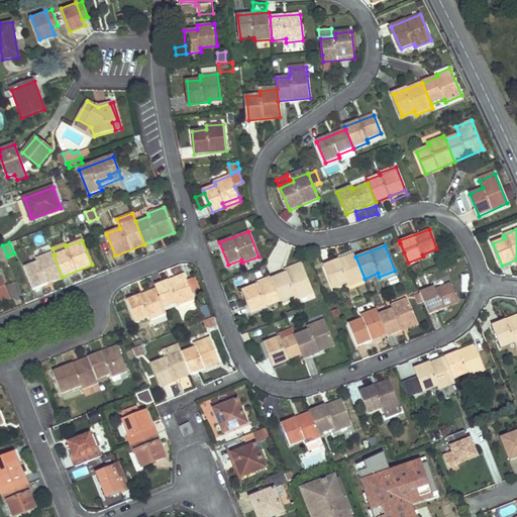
[(339,260),(325,266),(333,287),(346,282),(348,285),(365,279),(355,256),(353,251),(338,257),(339,260)]
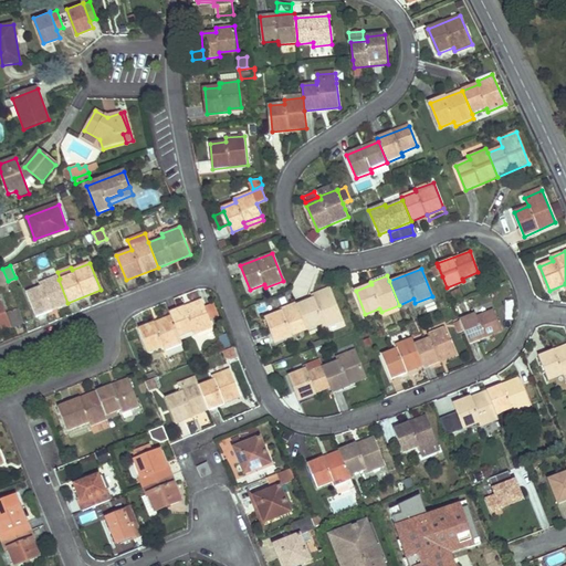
[(42,286),(27,292),(37,316),(67,303),(59,280),(56,276),(41,283),(42,286)]
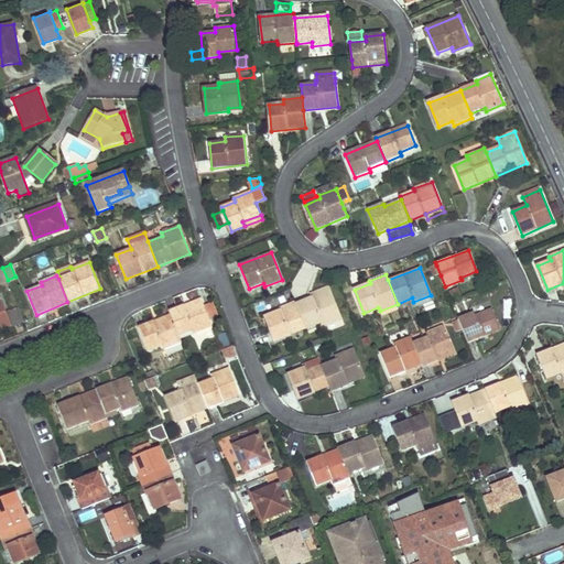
[(328,291),(296,303),(299,306),(306,327),(322,322),(323,325),(339,318),(328,291)]
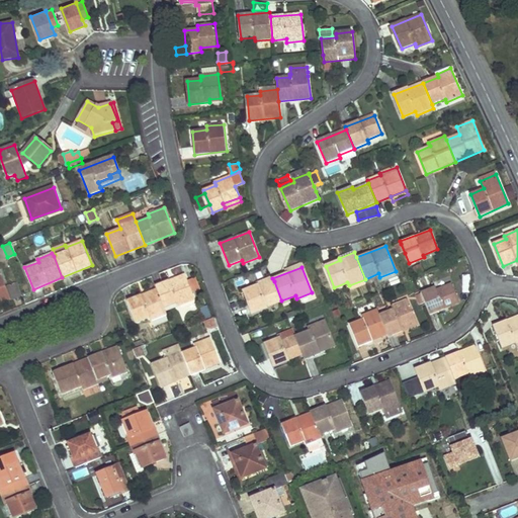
[(0,303),(10,298),(0,273),(0,303)]
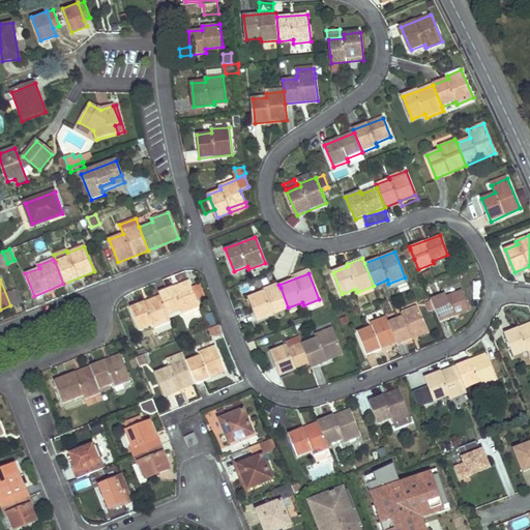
[(188,282),(157,293),(159,297),(168,316),(182,311),(183,314),(199,307),(188,282)]
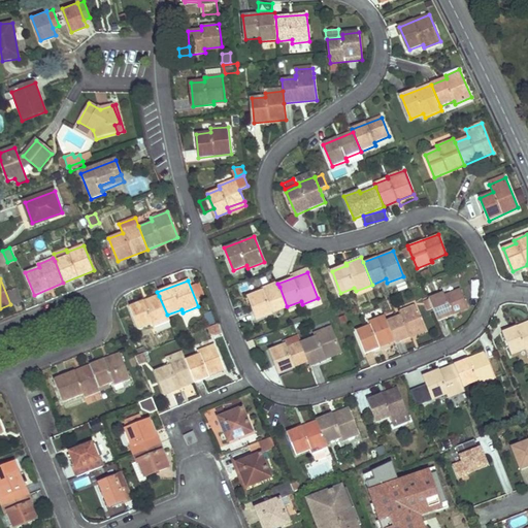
[(262,291),(249,296),(258,319),(287,306),(279,287),(264,294),(262,291)]
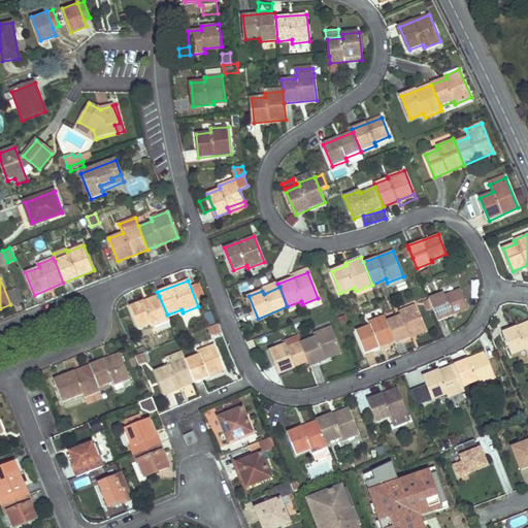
[(443,292),(429,298),(429,300),(433,309),(437,321),(468,308),(460,289),(444,295),(443,292)]
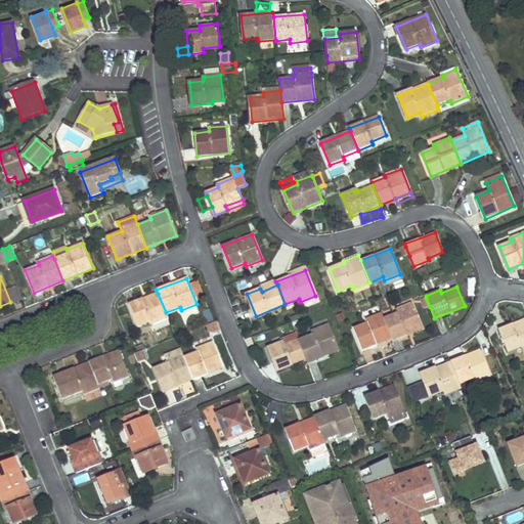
[(158,294),(129,305),(138,328),(151,322),(153,325),(169,319),(166,312),(158,294)]
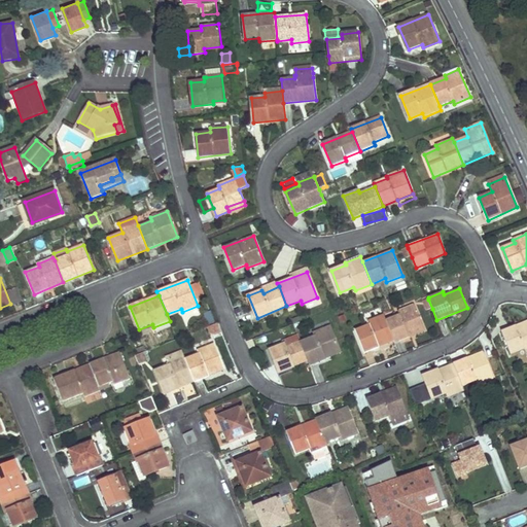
[(428,300),(424,302),(428,311),(432,309),(428,300)]
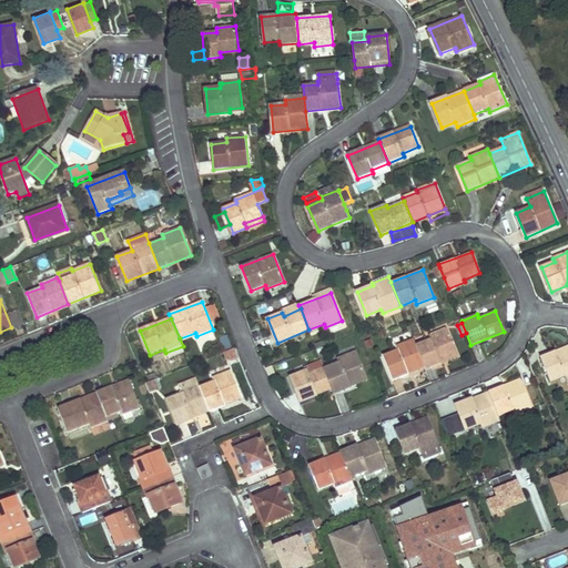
[(430,338),(416,344),(425,366),(426,368),(457,355),(446,328),(428,335),(430,338)]
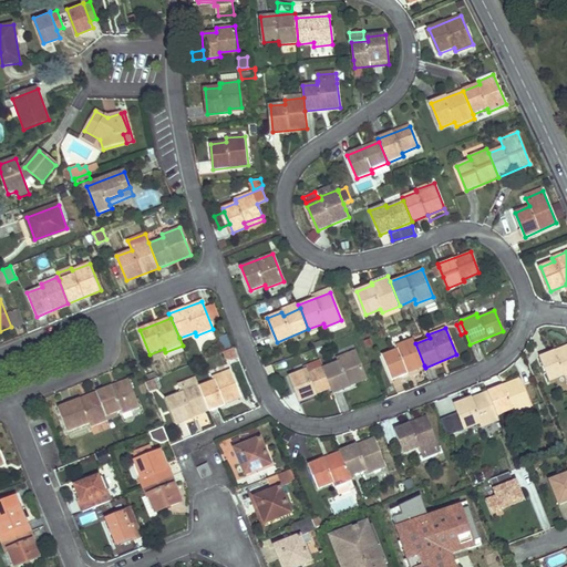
[(224,350),(232,347),(227,336),(219,339),(224,350)]
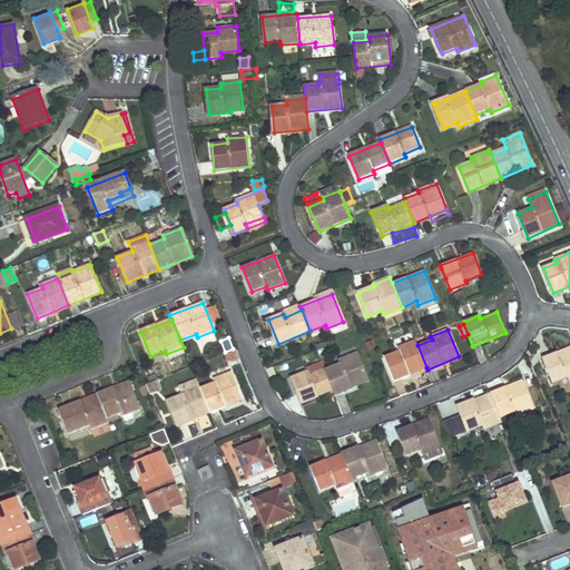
[(399,351),(384,356),(394,381),(426,367),(418,345),(414,340),(397,346),(399,351)]
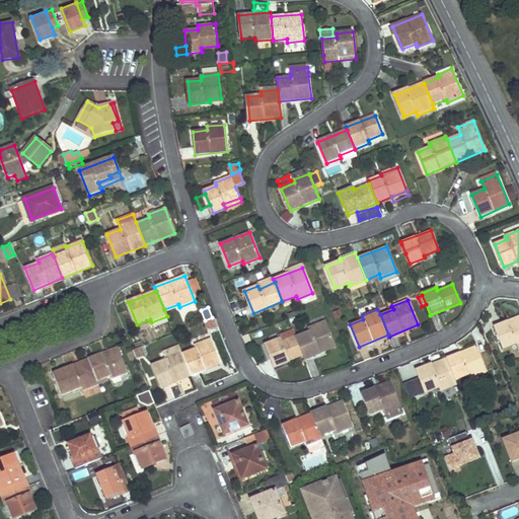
[(518,316),(495,326),(504,348),(516,343),(518,350),(518,316)]
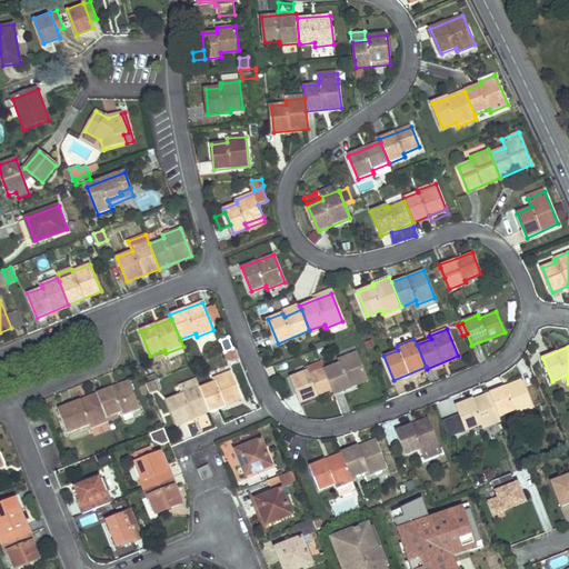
[(223,353),(227,362),(237,359),(233,349),(223,353)]
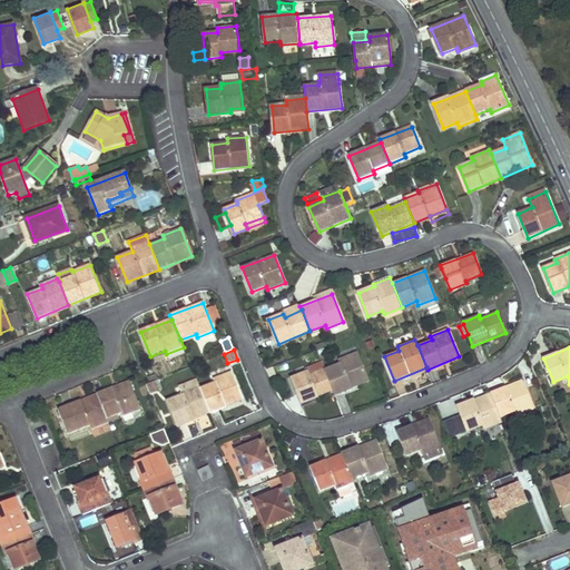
[(338,364),(325,369),(333,389),(335,394),(367,381),(355,353),(337,361),(338,364)]
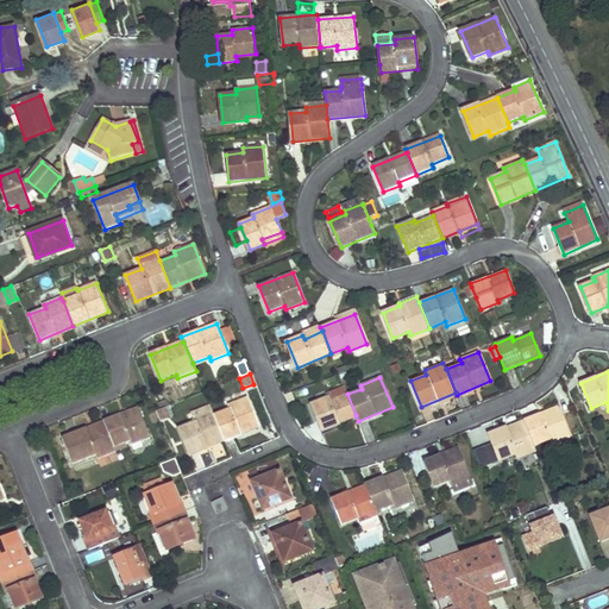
[(328,397),(312,405),(322,429),(356,415),(347,394),(345,387),(327,393),(328,397)]
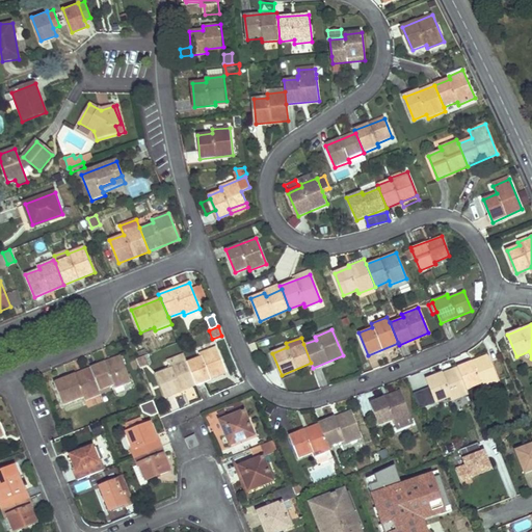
[(201,357),(187,363),(194,382),(196,387),(225,374),(215,347),(200,354),(201,357)]
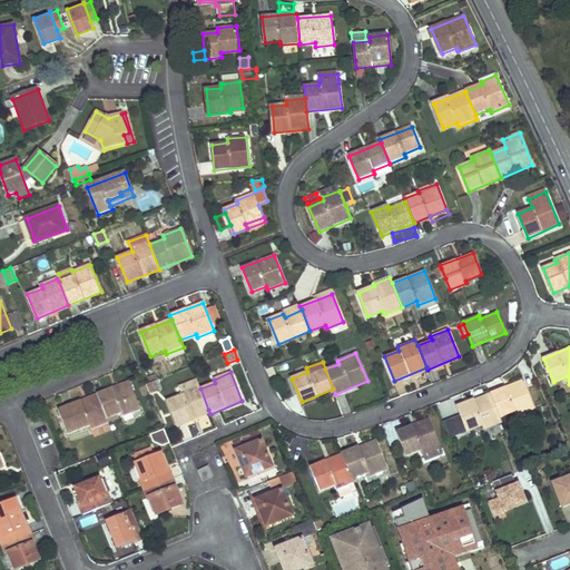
[(522,380),(490,393),(500,418),(516,411),(517,415),(533,409),(522,380)]
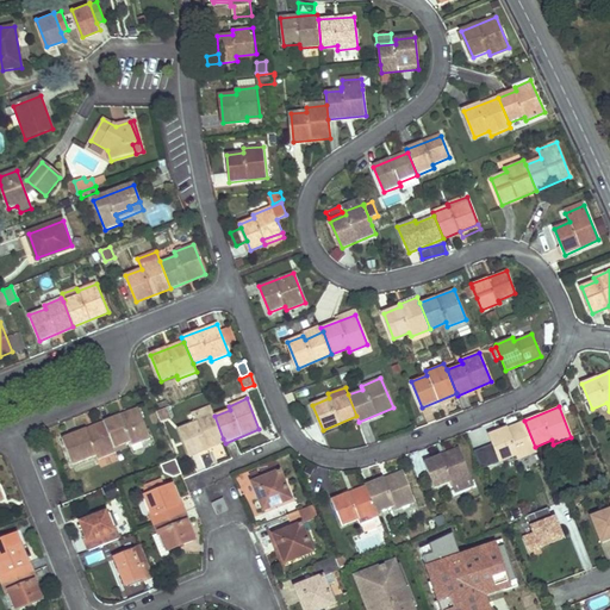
[(195,424),(180,430),(191,456),(207,449),(206,446),(223,439),(215,416),(211,409),(192,416),(195,424)]
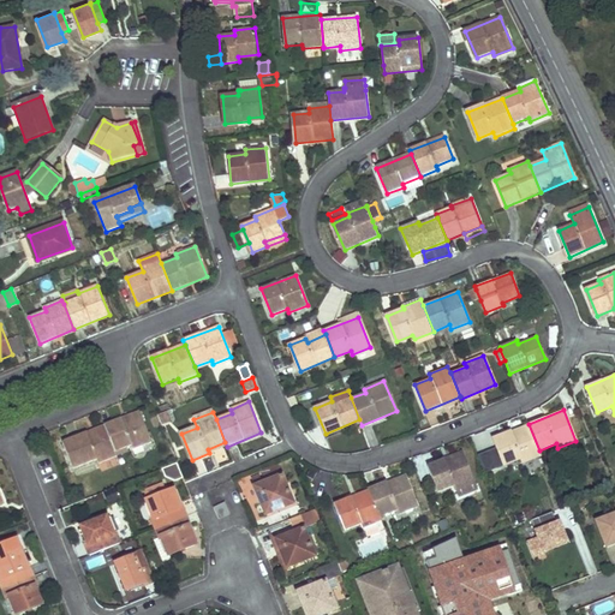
[(139,413),(105,427),(115,452),(131,446),(133,449),(151,442),(139,413)]
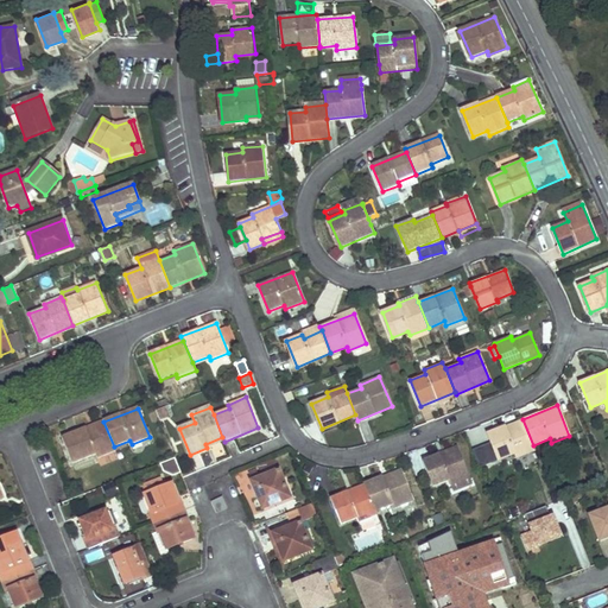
[(163,409),(156,411),(159,420),(166,417),(163,409)]
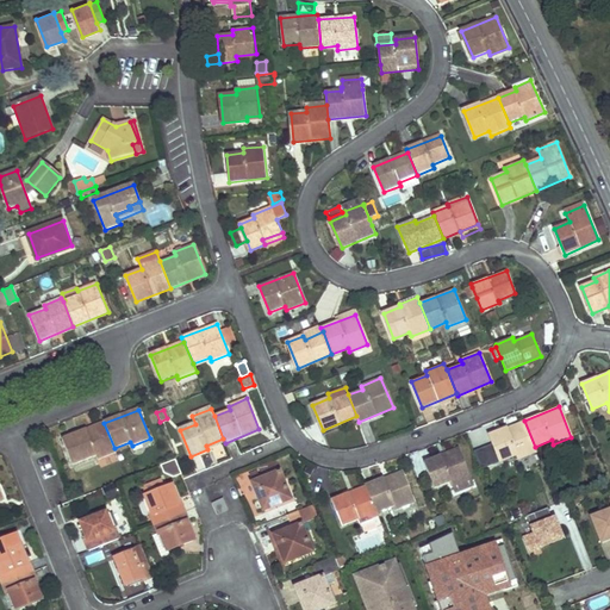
[(524,421),(490,435),(500,461),(516,454),(518,458),(537,450),(535,447),(524,421)]
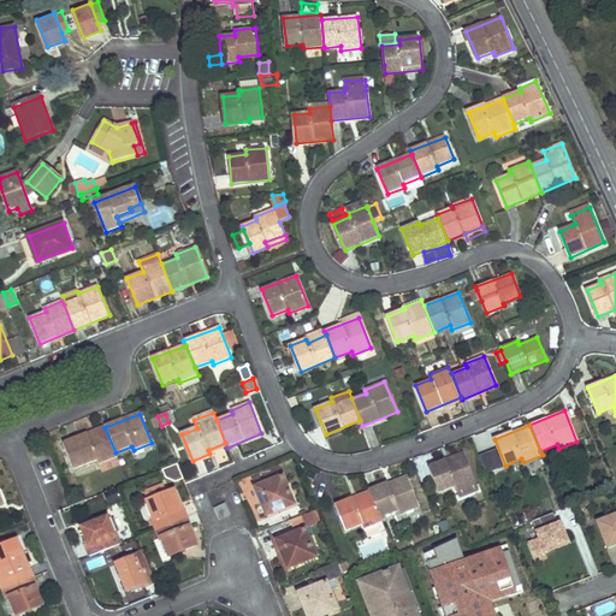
[(105,427),(63,444),(73,471),(98,461),(100,465),(117,457),(116,452),(105,427)]
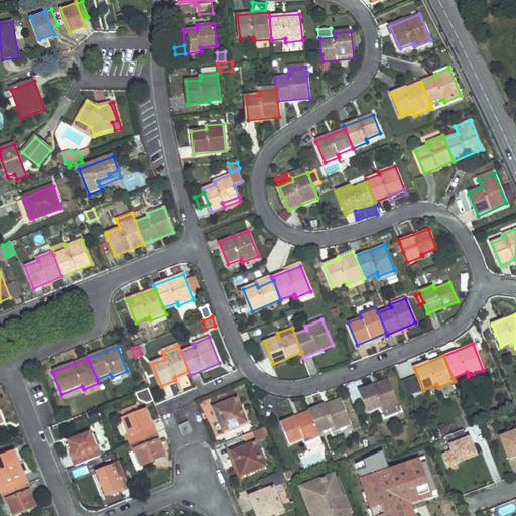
[(188,371),(174,377),(175,380),(190,375),(188,371)]
